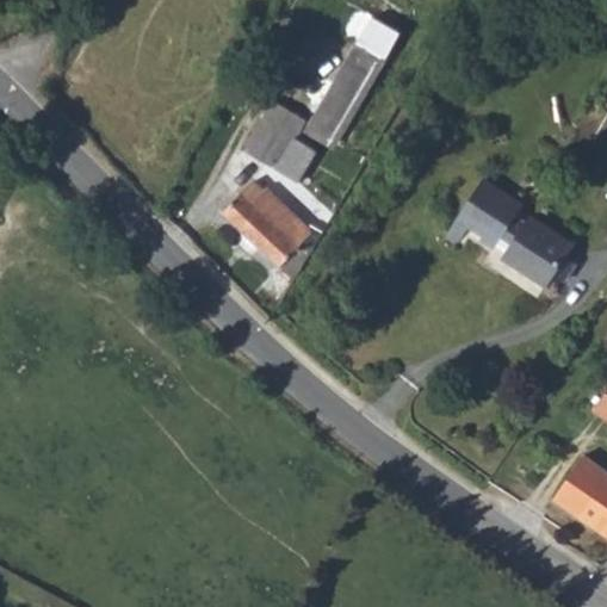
[(372,16),(307,122),(301,131),(334,152),(404,32),(372,16)]
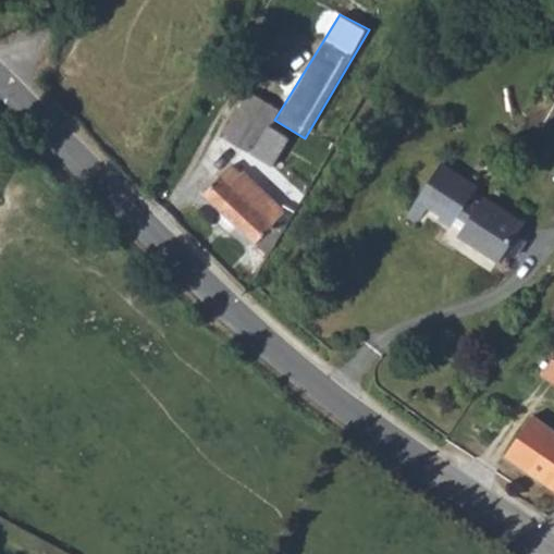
[(222,138),(271,168),(290,138),(270,127),(274,120),(280,111),(249,93),(222,138)]
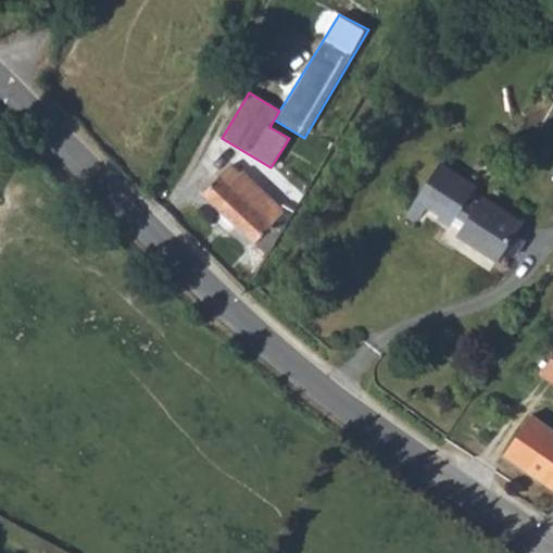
[(507,239),(516,225),(479,200),(476,204),(464,198),(470,188),(438,166),(402,216),(412,223),(423,208),(434,216),(432,218),(444,226),(449,218),(461,226),(454,236),(492,261),(498,254),(506,259),(515,243),(507,239)]
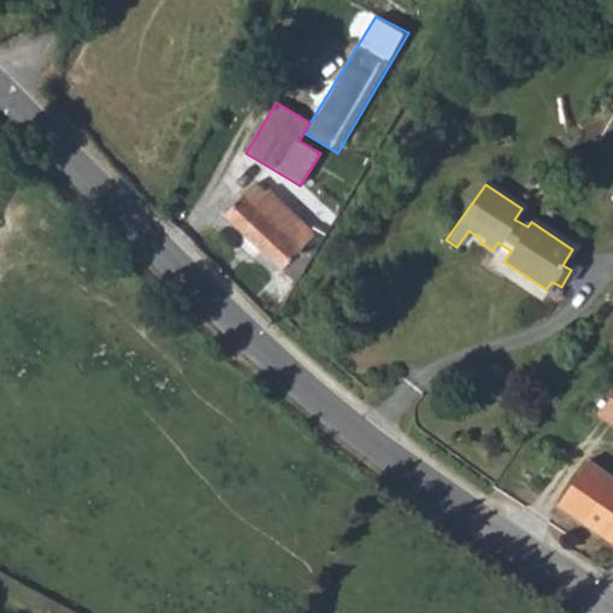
[(259,295),(276,311),(322,237),(308,230),(307,233),(269,195),(258,193),(251,187),(220,218),(240,236),(233,246),(249,263),(258,254),(282,276),(278,280),(275,280),(259,295)]
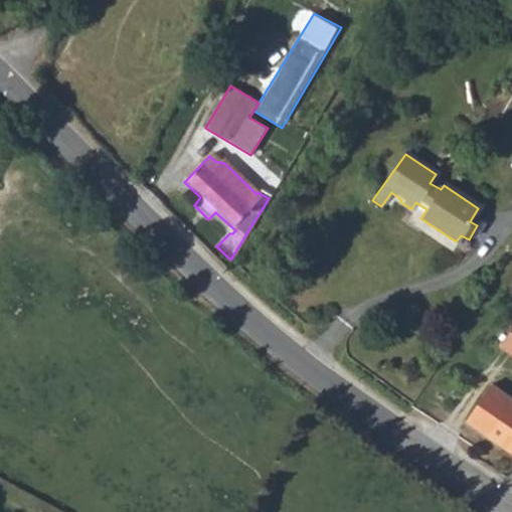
[(251,181),(271,193),(277,183),(271,179),(273,173),(262,167),(251,181)]
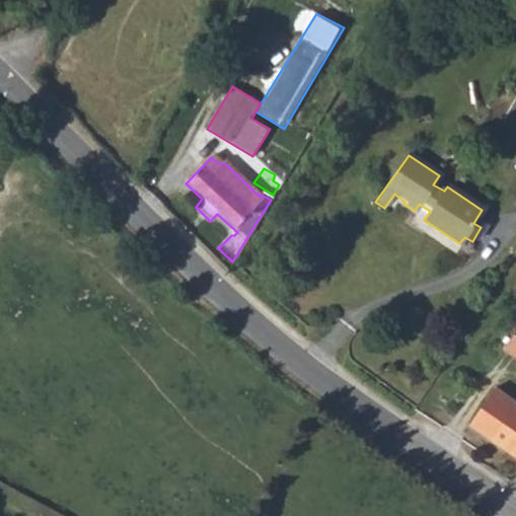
[(515,328),(502,352),(515,361),(515,328)]
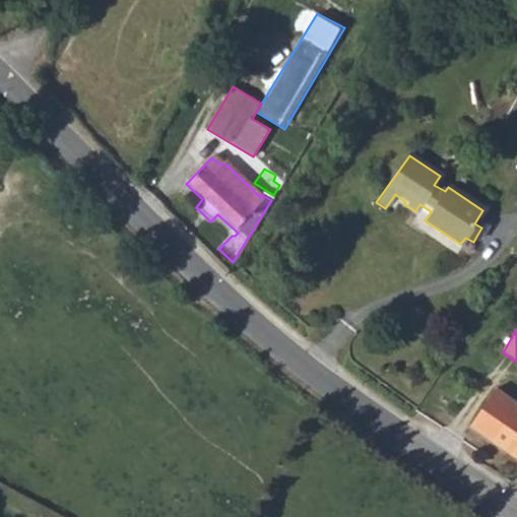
[(468,427),(516,459),(516,406),(493,390),(468,427)]
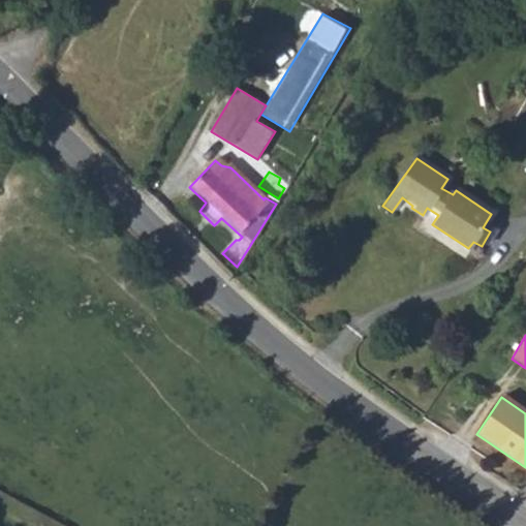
All buildings are outlined.
